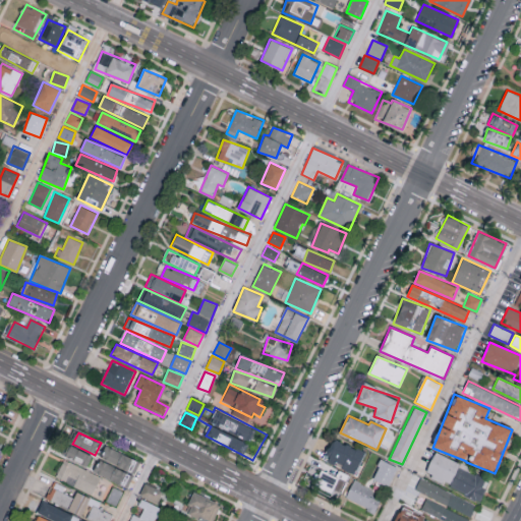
[(365,456),(355,476),(322,459),(331,442),(355,454),(356,451),(365,456)]
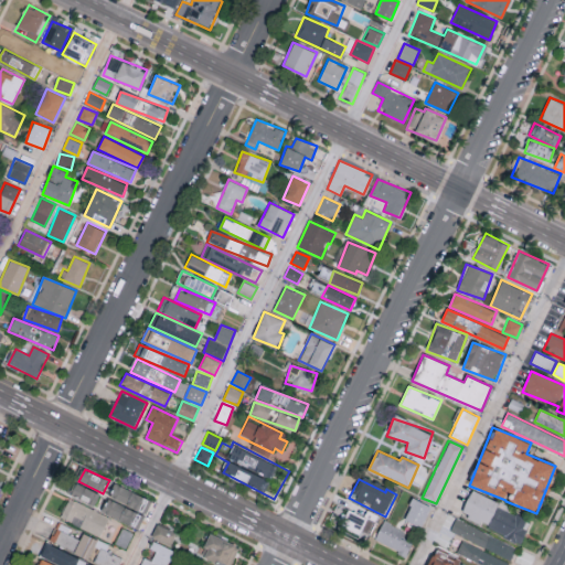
[(73,482),(67,494),(95,508),(100,496),(73,482)]
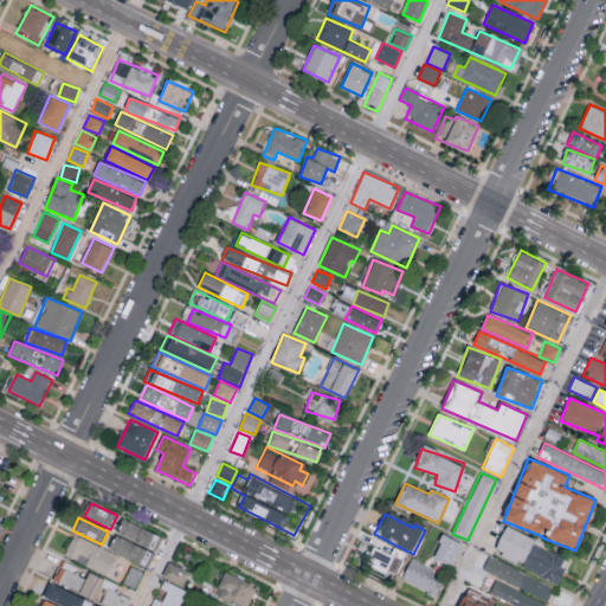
[(124,520),(117,533),(152,550),(159,537),(124,520)]
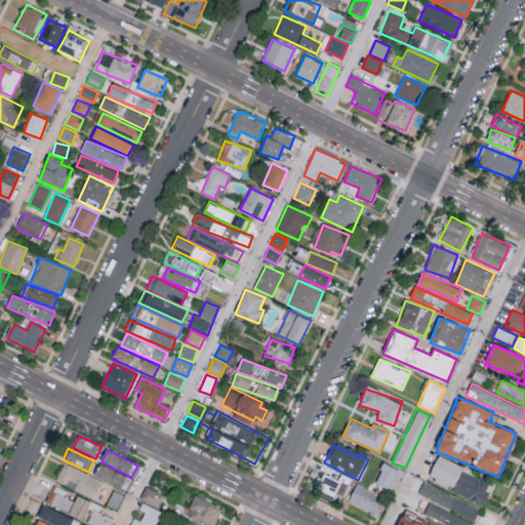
[(438,456),(428,478),(482,503),(492,482),(438,456)]
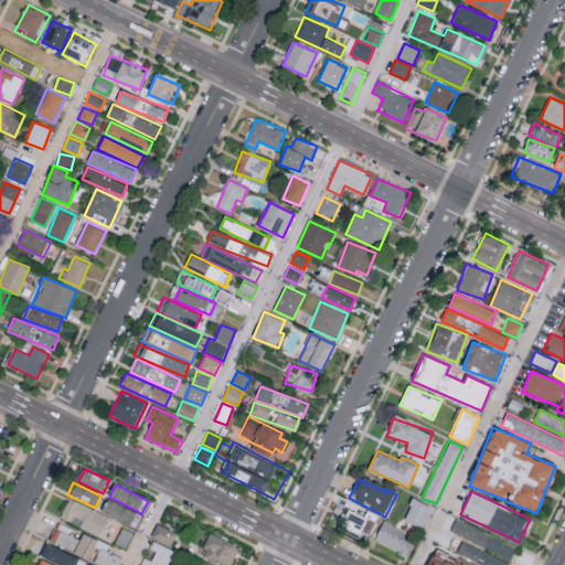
[(109,516),(68,499),(60,518),(100,535),(109,516)]
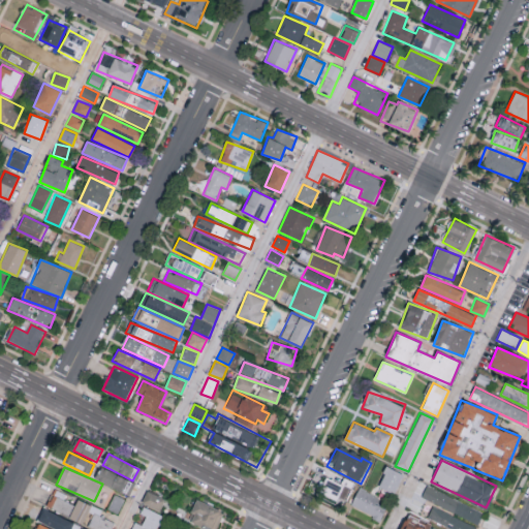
[(386,467),(382,473),(385,475),(379,488),(394,495),(404,476),(386,467)]
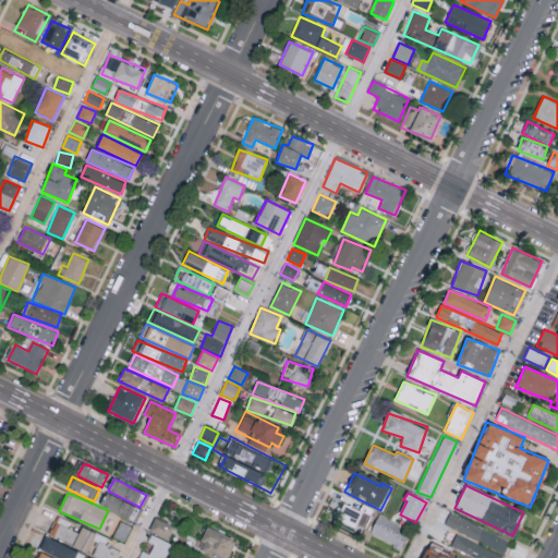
[(107,494),(101,505),(134,522),(141,510),(107,494)]
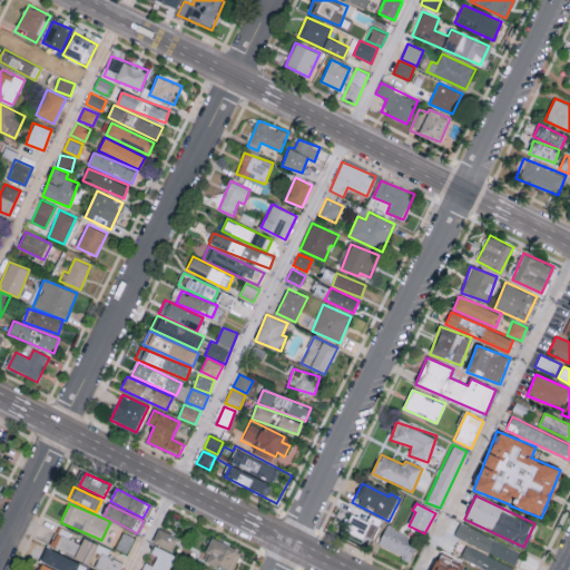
[(352,514),(367,522),(371,516),(382,521),(379,529),(371,524),(362,542),(343,531),(352,514)]
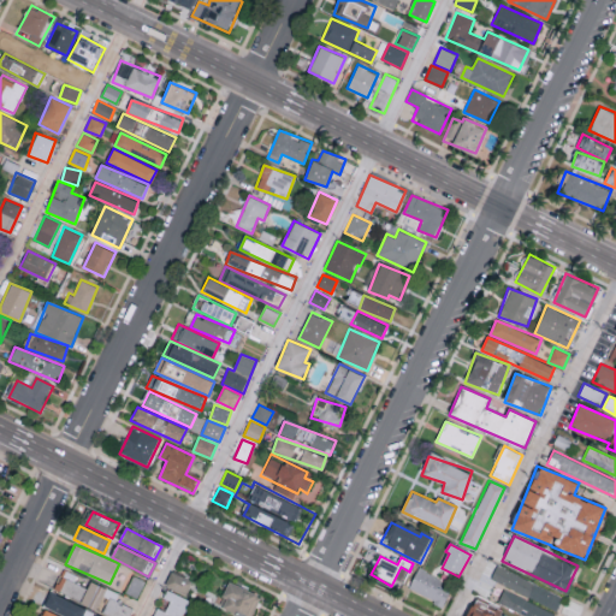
[(491,579),(557,609),(563,596),(497,566),(491,579)]
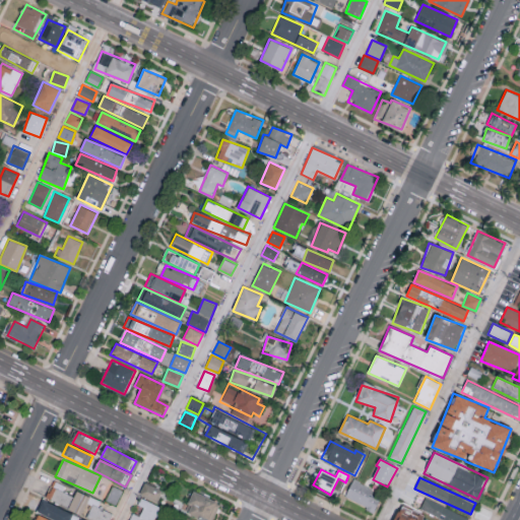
[(353,479),(374,491),(371,496),(381,501),(374,515),(366,511),(367,508),(345,497),(353,479)]
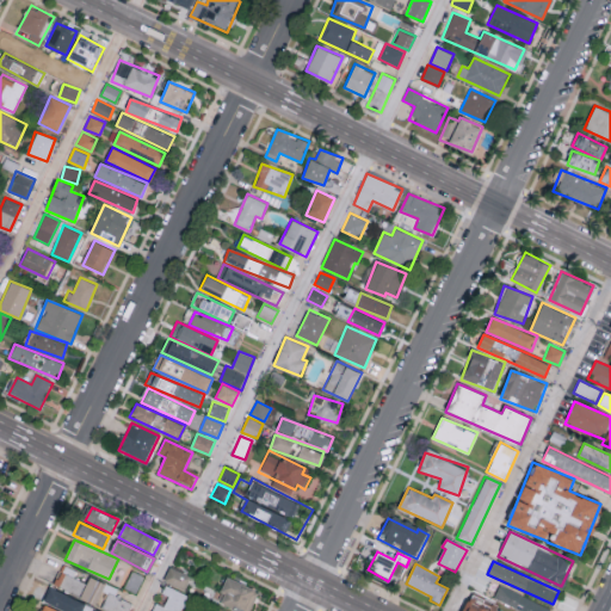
[(54,584),(78,596),(85,582),(73,578),(76,571),(63,565),(54,584)]
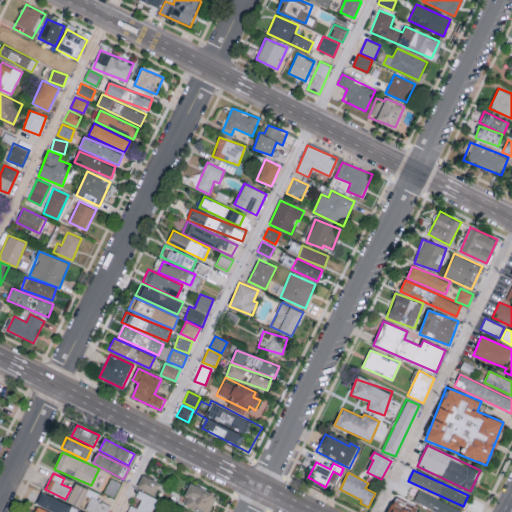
[(142,475),(160,484),(154,496),(136,488),(142,475)]
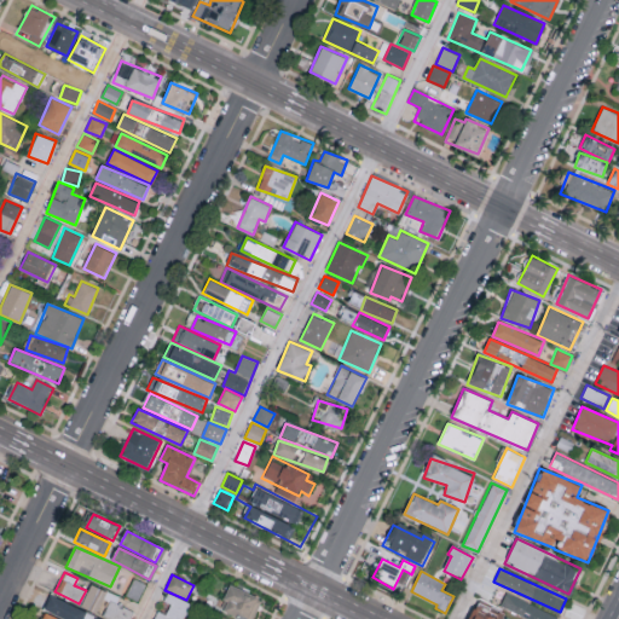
[(138,601),(145,583),(132,578),(126,597),(138,601)]
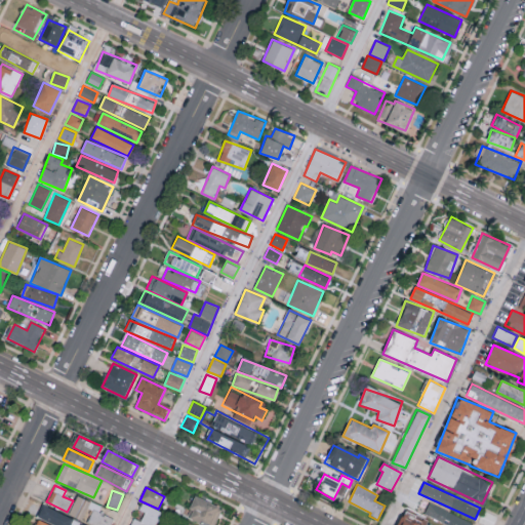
[(84,523),(91,524),(110,524),(113,517),(99,513),(103,506),(75,495),(69,515),(85,521),(84,523)]
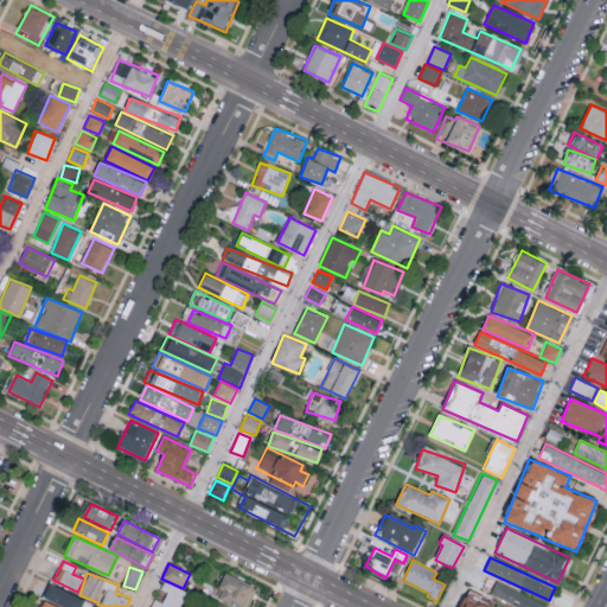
[(225,574),(257,589),(248,606),(234,606),(215,596),(225,574)]
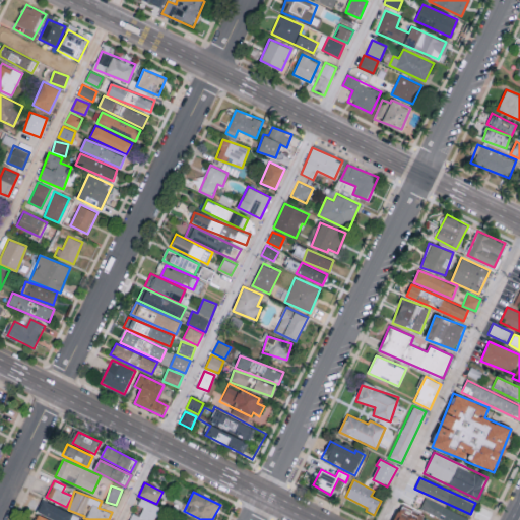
[(444,519),(441,518),(420,507),(426,497),(468,518),(466,519),(444,519)]
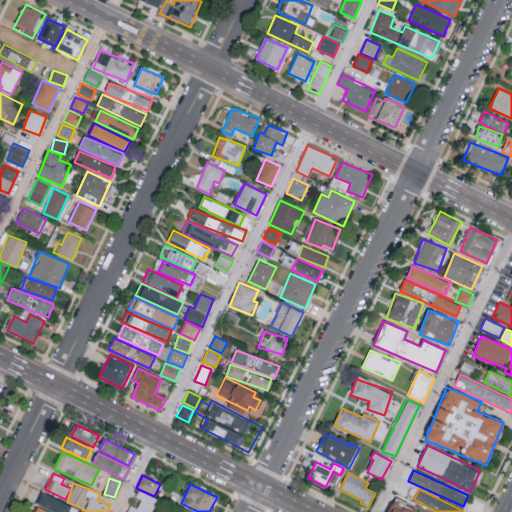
[(52,511),(85,511),(39,494),(35,505),(52,511)]
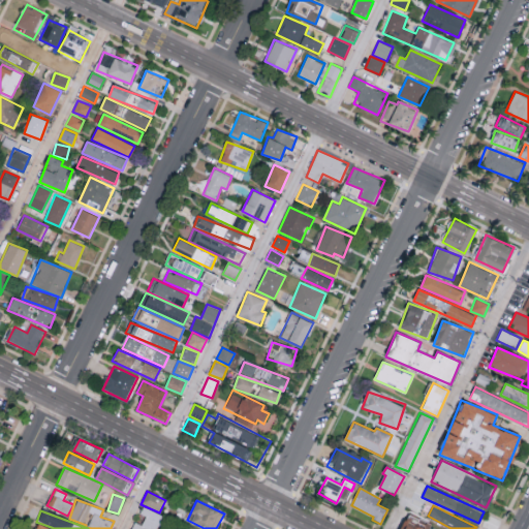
[(401,528),(406,519),(426,528),(401,528)]
